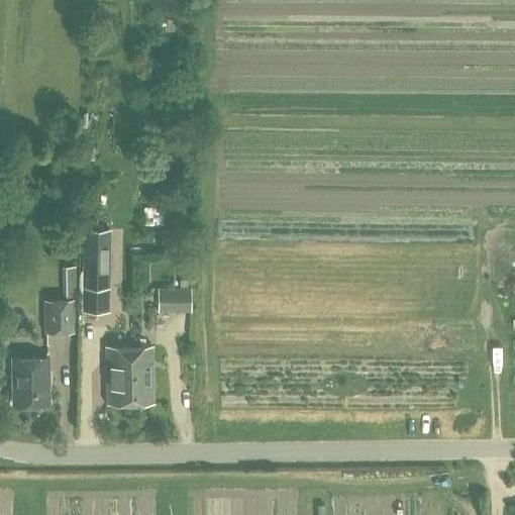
[(97,163),(97,151),(86,151),(86,163),(97,163)]
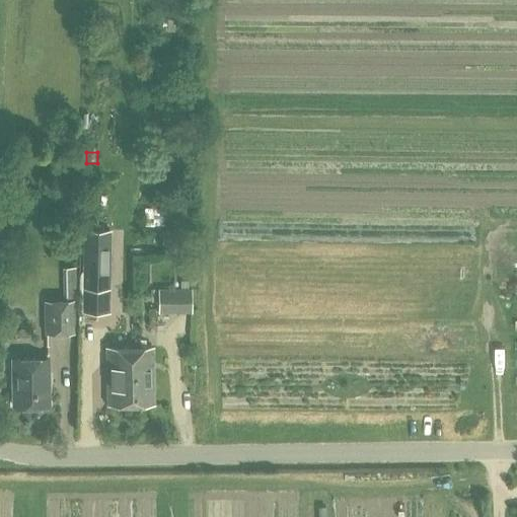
[(87,232),(87,249),(112,250),(112,233),(87,232)]
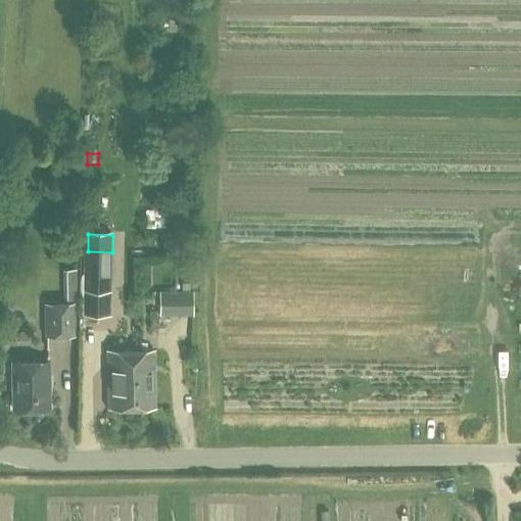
[(88,251),(87,291),(111,292),(112,252),(88,251)]
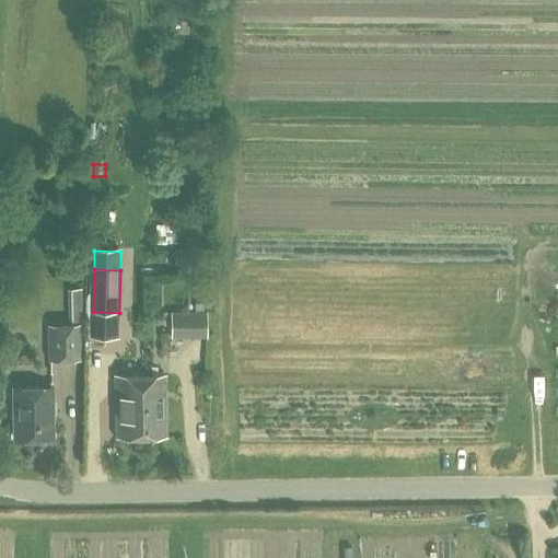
[(71,290),(71,326),(83,326),(83,327),(84,327),(84,290),(71,290)]
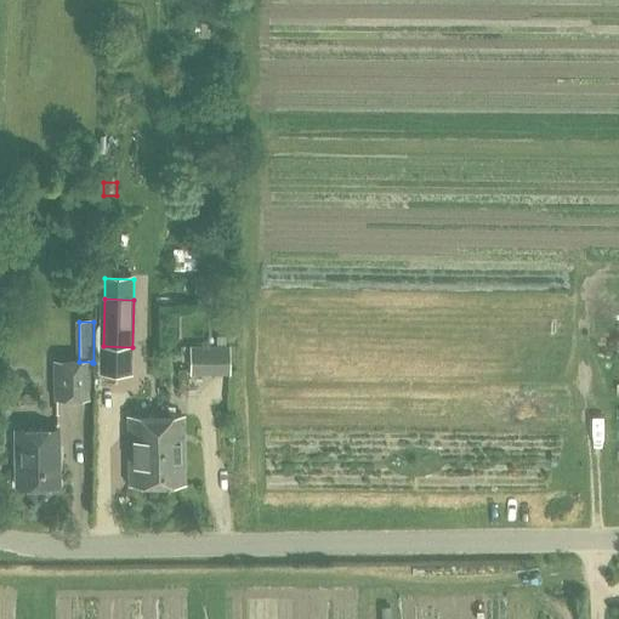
[(193,375),(232,375),(232,348),(193,350),(193,375)]
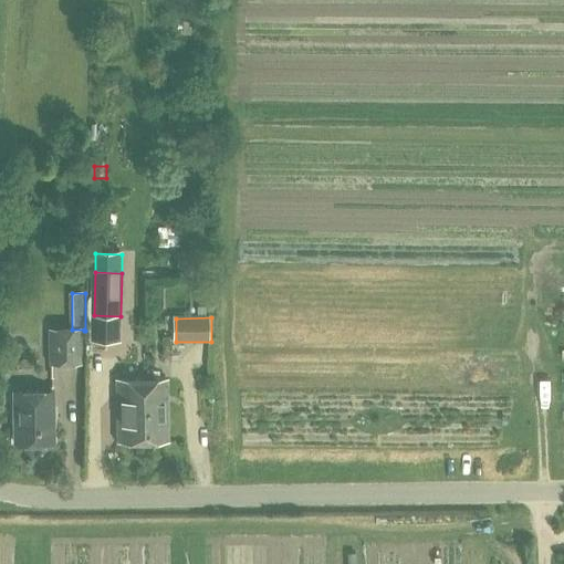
[(84,330),(72,330),(50,330),(50,366),(84,365),(84,331),(84,330)]
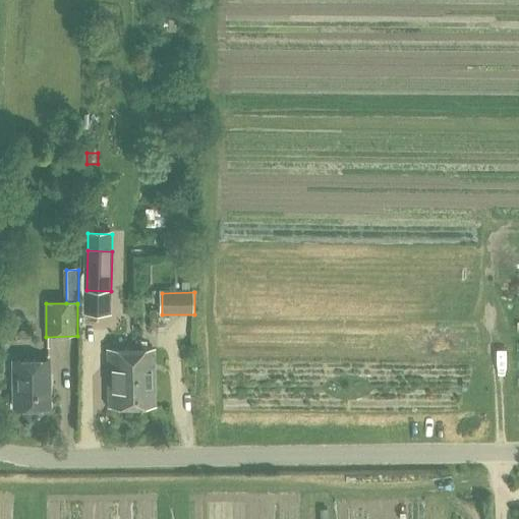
[(138,391),(137,352),(111,353),(111,407),(137,407),(137,391),(138,391)]
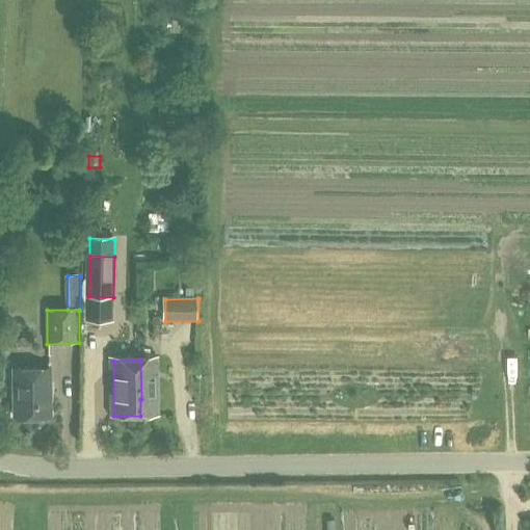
[(160,360),(140,360),(141,399),(140,399),(140,416),(160,416),(160,360)]
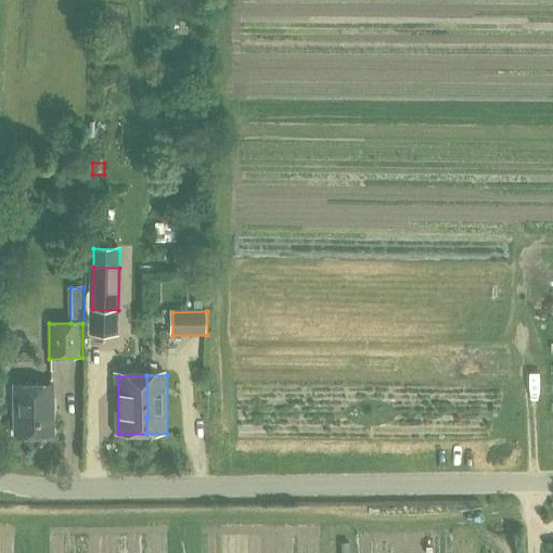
[(16,386),(17,436),(54,436),(53,385),(16,386)]
